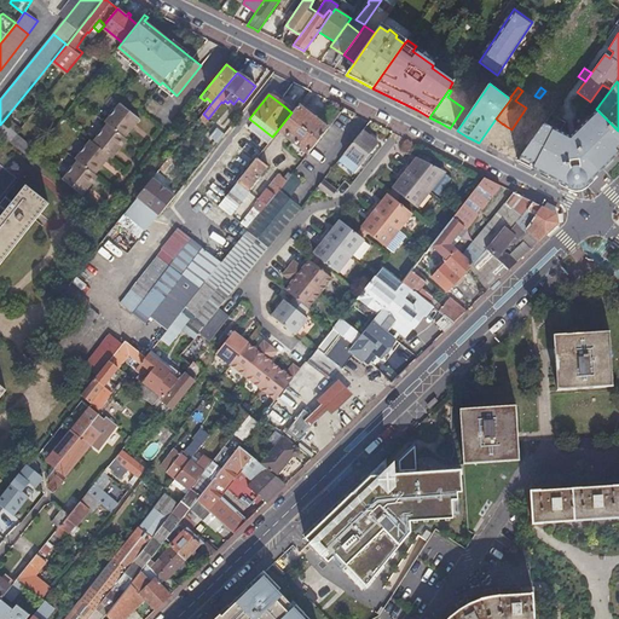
[(77,161),(64,179),(82,194),(98,175),(96,173),(110,155),(113,157),(128,138),(126,137),(140,117),(123,105),(121,103),(105,122),(108,123),(93,142),(91,140),(76,158),(77,161)]
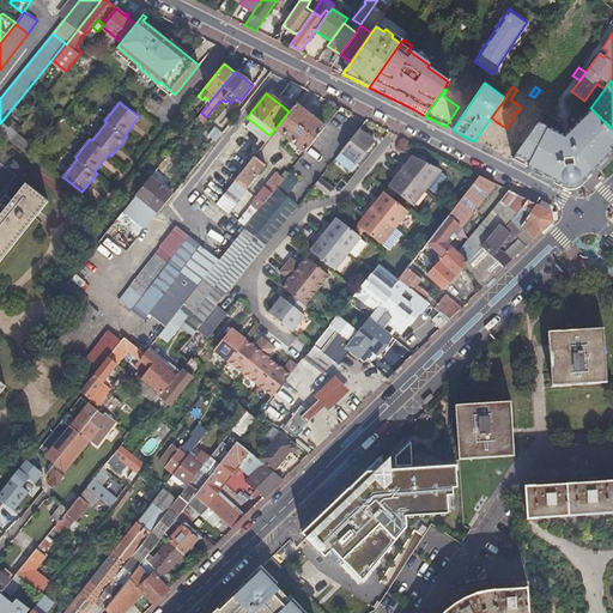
[(326,126),(296,103),(289,111),(275,128),(304,152),(326,126)]
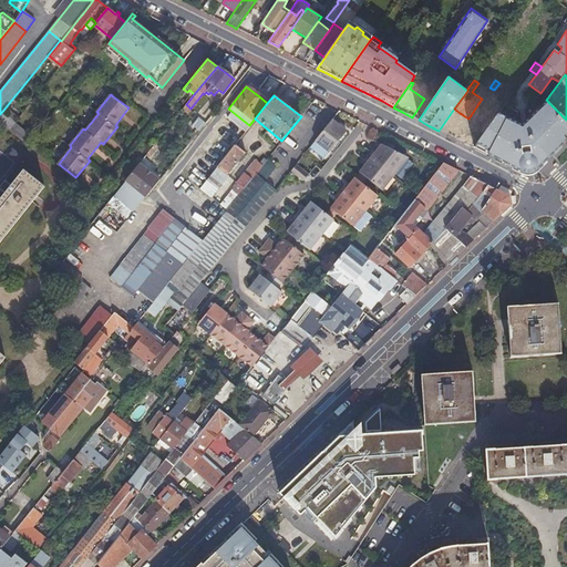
[(306,111),(312,102),(310,100),(303,109),(306,111)]
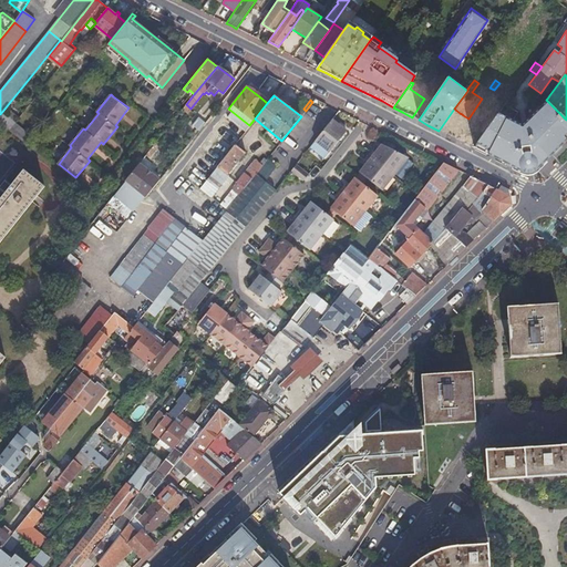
[(497,114),(473,147),(522,172),(531,171),(536,169),(566,138),(566,120),(548,102),(547,101),(522,126),(497,114)]
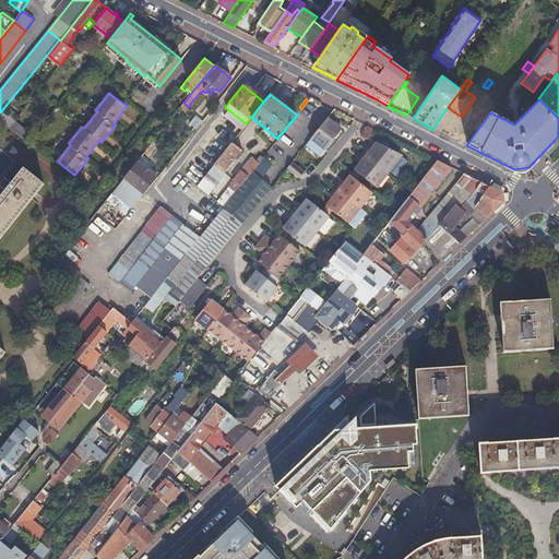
[(473,100),(462,117),(466,120),(467,121),(471,123),(476,127),(487,110),(477,104),(473,100)]
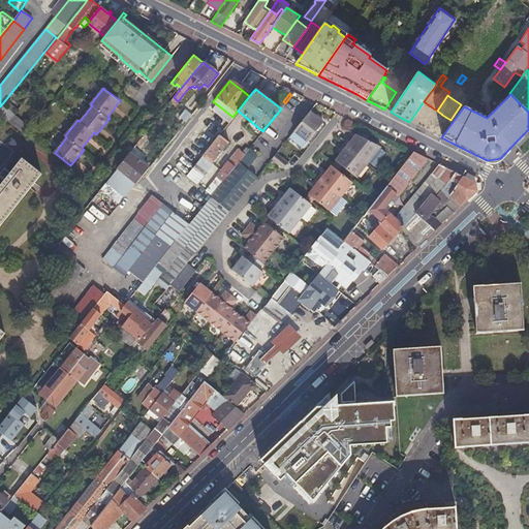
[(187,119),(191,114),(185,109),(181,114),(187,119)]
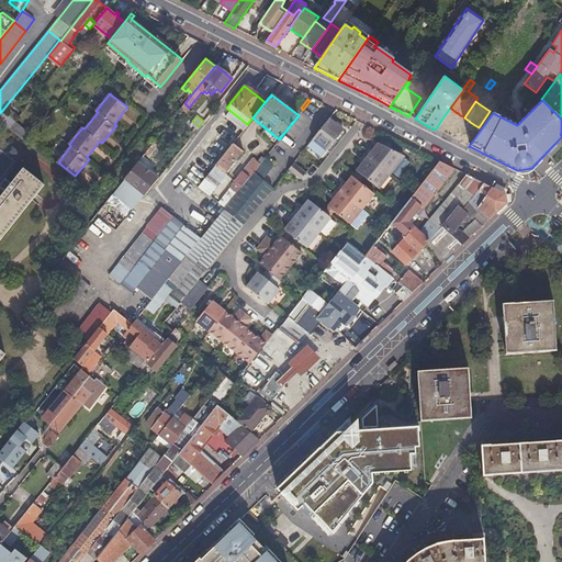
[(343,130),(328,117),(312,138),(325,149),(326,150),(343,130)]
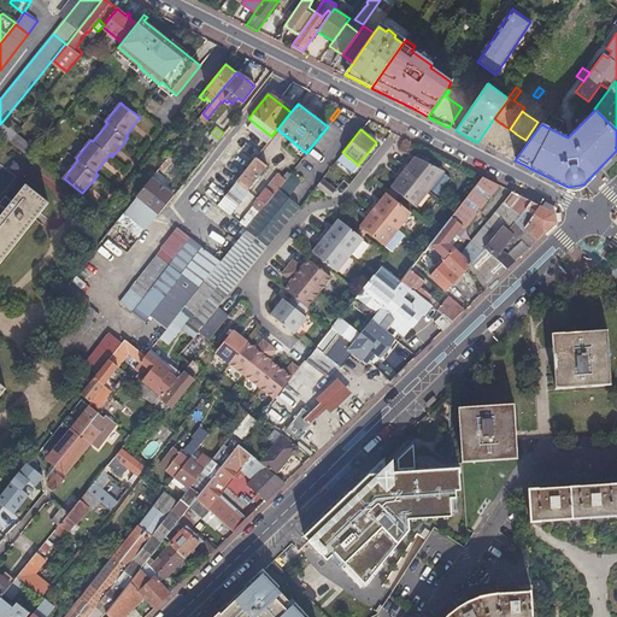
[(33,154),(36,150),(17,134),(10,142),(30,158),(33,154)]
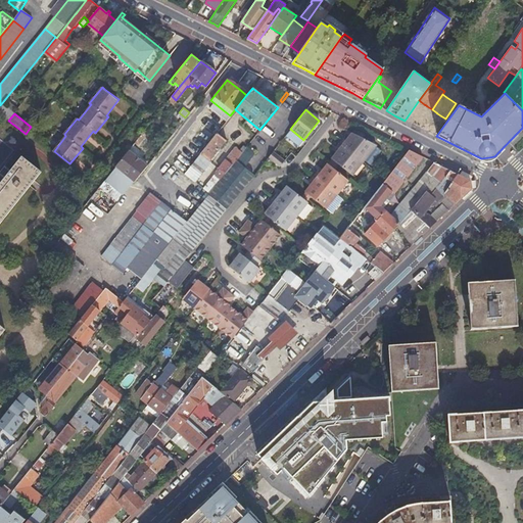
[(302,139),(290,129),(285,135),(297,145),(302,139)]
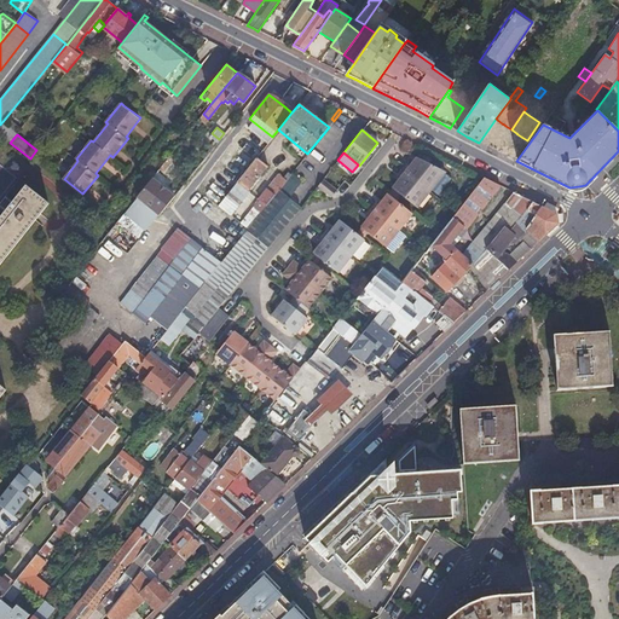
[(258,156),(218,204),(231,214),(249,191),(249,190),(268,165),(258,156)]
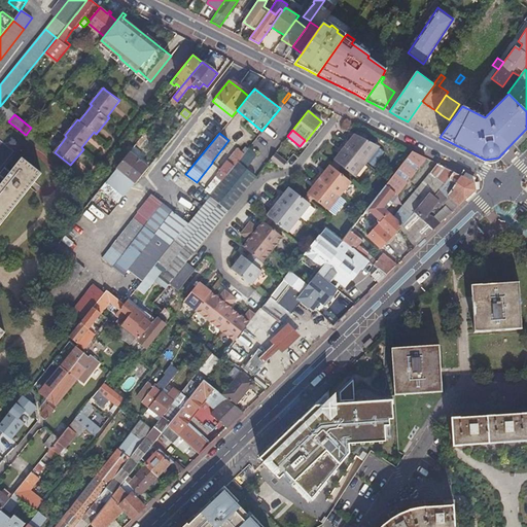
[(379,146),(355,134),(350,140),(347,138),(338,149),(341,151),(335,161),(354,176),(366,162),(378,147),(379,146)]
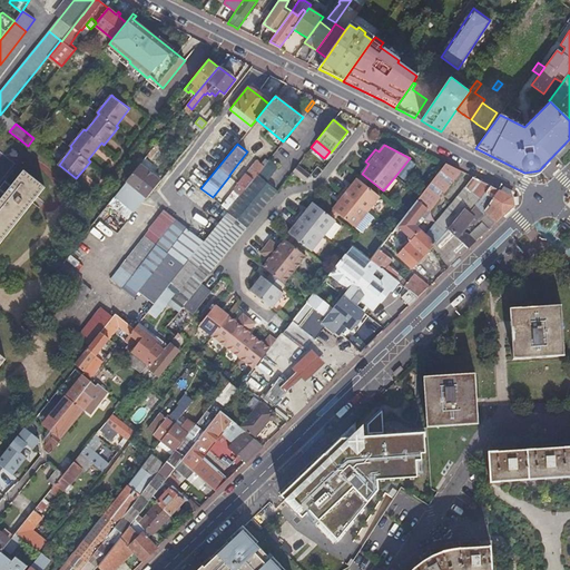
[(256,175),(266,163),(269,159),(266,157),(262,164),(256,159),(237,183),(238,184),(245,188),(256,175)]
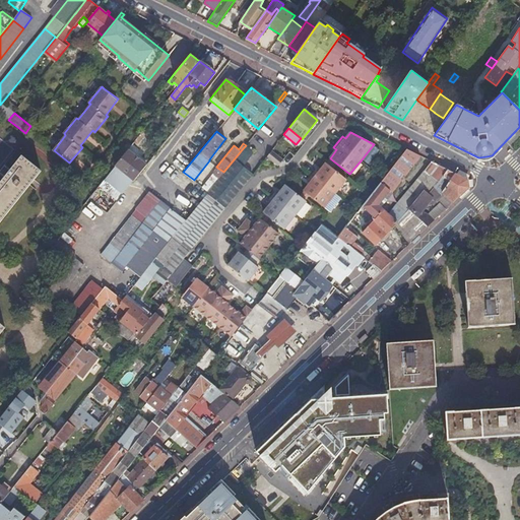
[(379,149),(373,145),(362,159),(368,164),(379,149)]
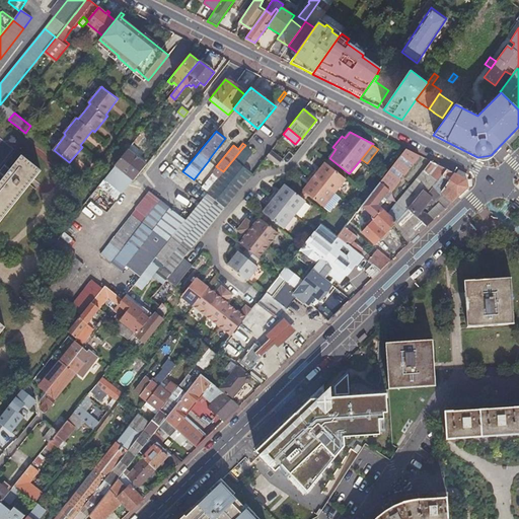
[(241,165),(250,154),(242,148),(233,159),(241,165)]
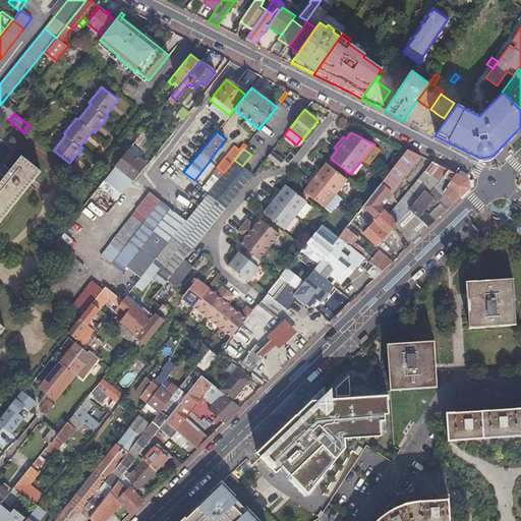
[(133,181),(147,165),(128,150),(115,166),(132,180),(133,181)]
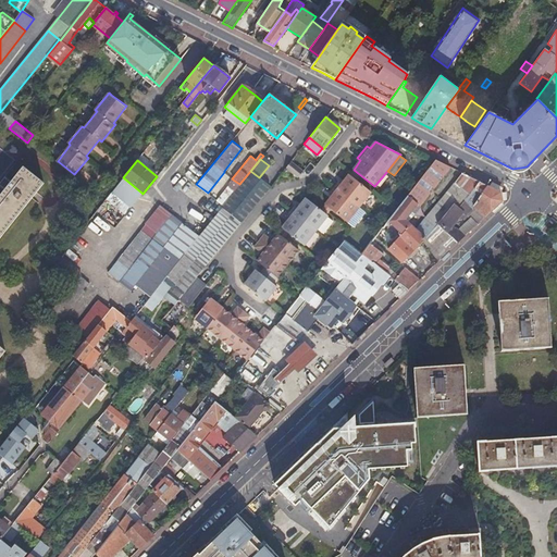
[(423,242),(440,260),(458,243),(446,232),(436,224),(454,203),(459,207),(479,182),(462,173),(417,231),(408,222),(415,214),(413,213),(450,166),(443,163),(435,160),(387,221),(403,234),(388,249),(404,262),(423,242)]
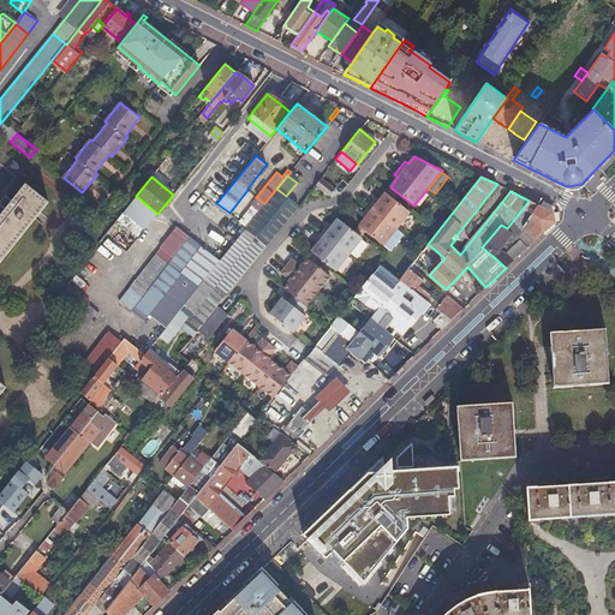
[(334,189),(321,178),(315,185),(328,196),(334,189)]
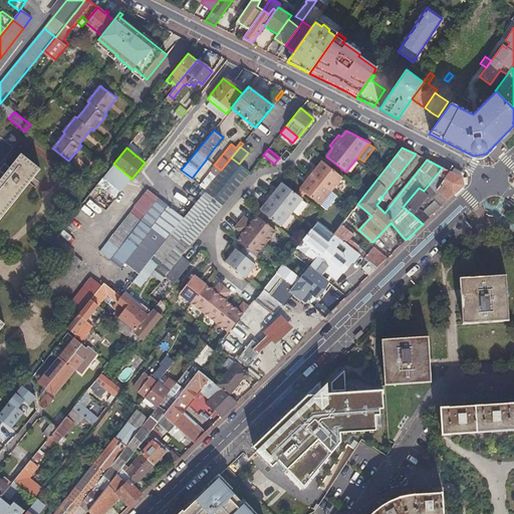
[(10,168),(5,174),(0,180),(0,328),(4,323),(0,319),(0,219),(40,169),(22,154),(10,168)]
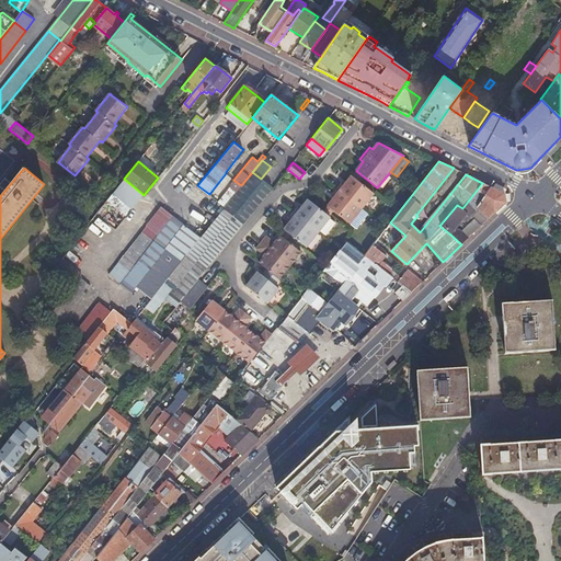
[(231,216),(261,179),(252,172),(241,185),(225,207),(222,208),(231,216)]
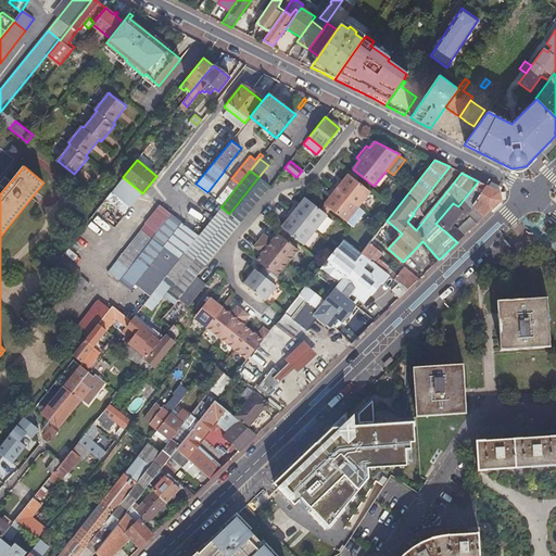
[(325,204),(345,222),(369,191),(349,174),(341,184),(338,180),(328,193),(331,196),(325,204)]
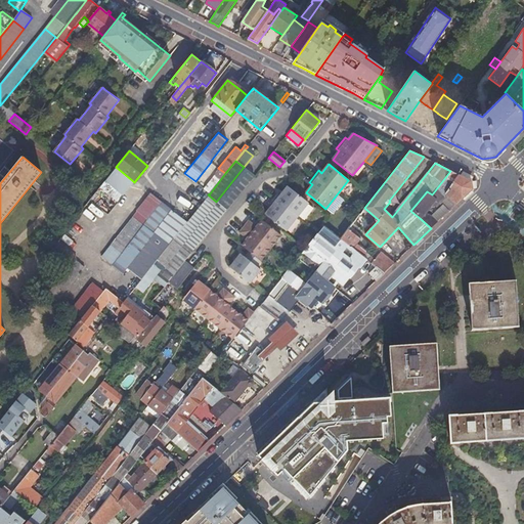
[(0,173),(5,177),(10,171),(5,167),(0,173)]
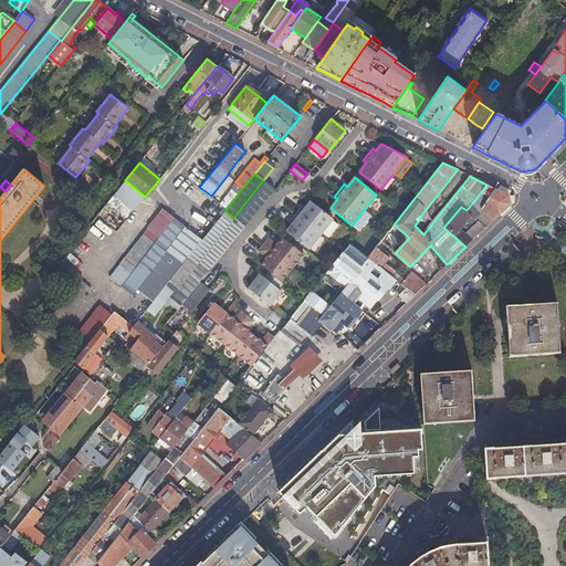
[(133,210),(144,196),(125,180),(114,195),(133,210)]
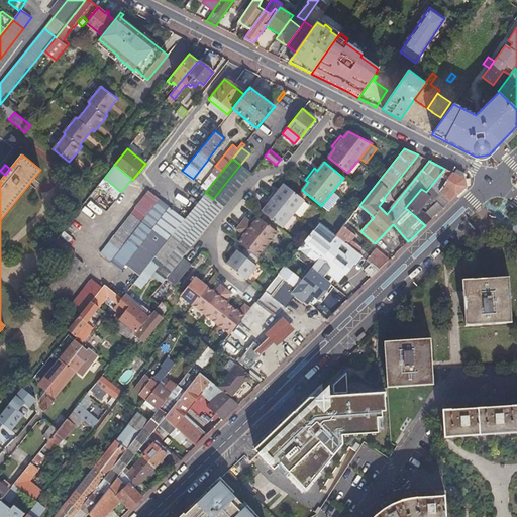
[(250,173),(240,165),(213,199),(219,204),(227,193),(231,196),(232,195),(250,173)]
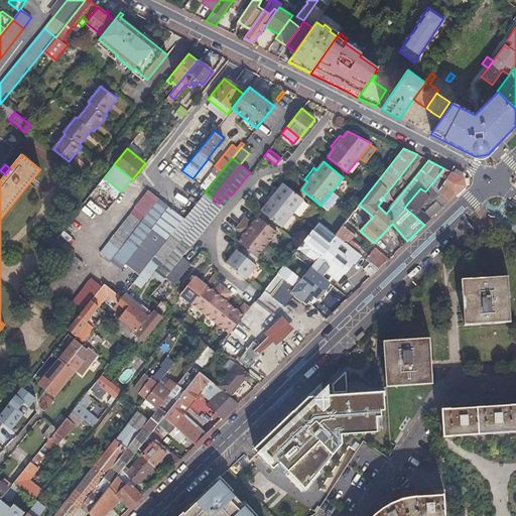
[(207,190),(222,170),(216,166),(201,185),(207,190)]
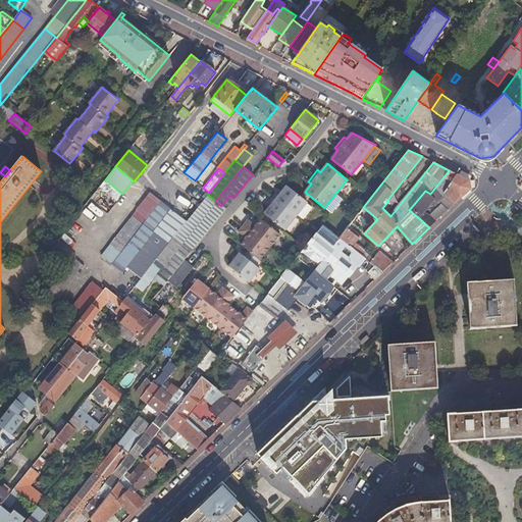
[(418,217),(429,227),(436,220),(423,211),(433,199),(436,202),(444,193),(454,203),(470,188),(469,180),(461,176),(449,170),(430,194),(425,191),(409,210),(418,217)]
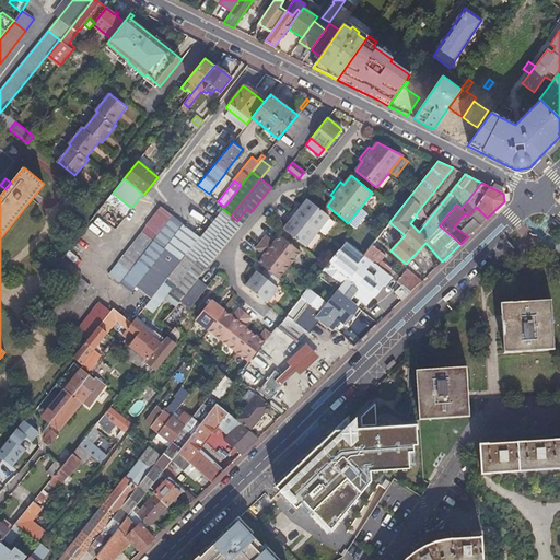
[(290,220),(283,229),(305,246),(329,217),(307,199),(300,208),(296,206),(288,218),(290,220)]
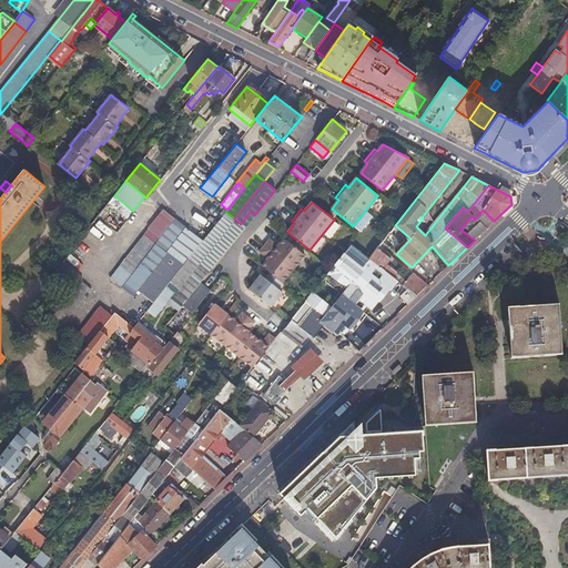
[(122,287),(175,219),(164,210),(110,277),(122,287)]
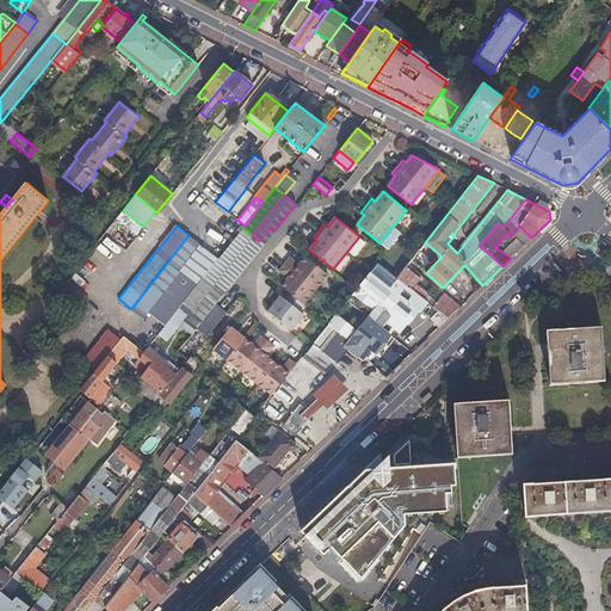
[(511,236),(522,247),(531,238),(519,226),(511,236)]
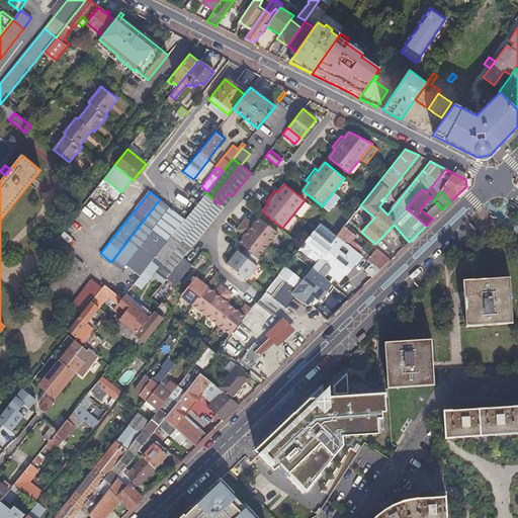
[(220,204),(213,199),(205,192),(185,219),(140,276),(134,283),(141,288),(152,274),(162,282),(166,278),(182,258),(232,196),(228,193),(220,204)]
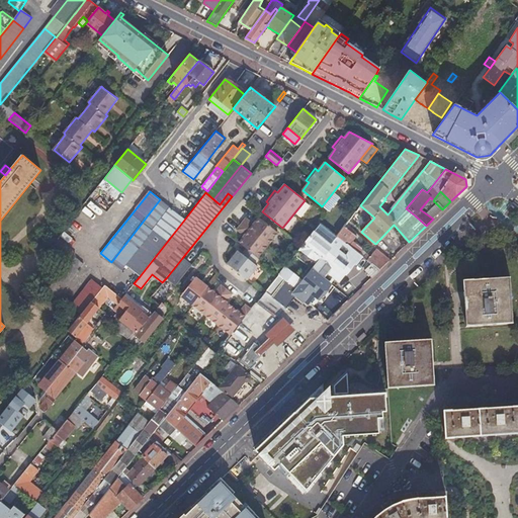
[(140,276),(185,219),(160,199),(111,262),(115,265),(121,270),(125,265),(140,276)]
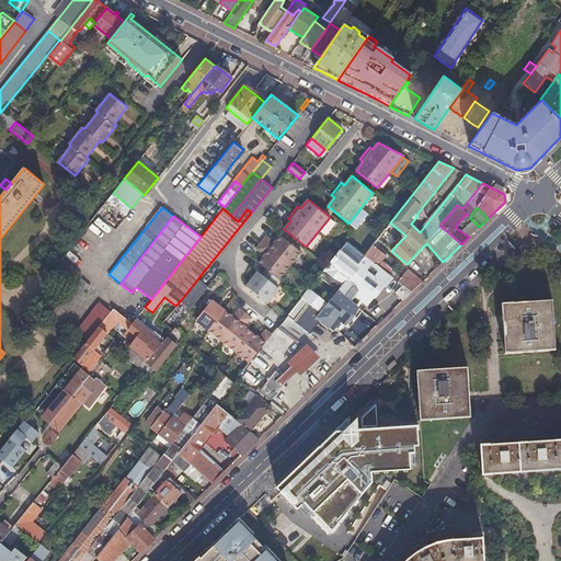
[(274,242),(265,236),(255,249),(264,255),(258,263),(266,270),(261,275),(258,272),(245,286),(266,302),(278,288),(274,285),(300,252),(279,236),(274,242)]
